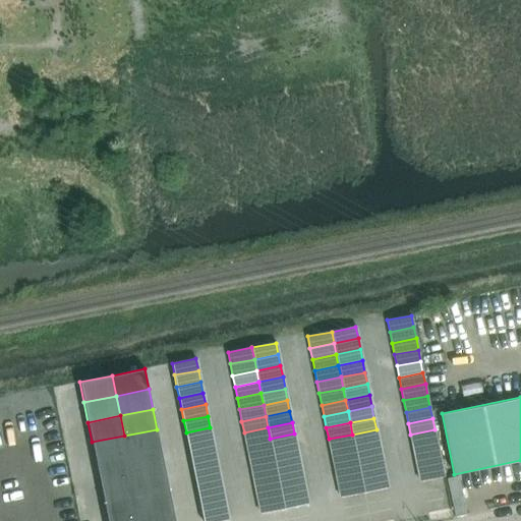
[(186,432),(188,444),(212,439),(210,427),(186,432)]
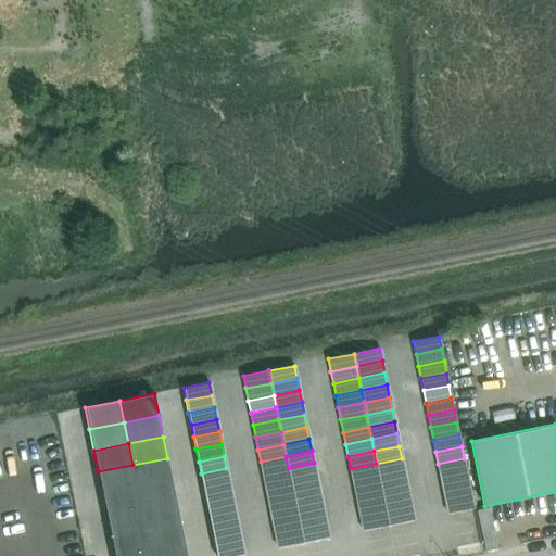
[(263,474),(288,468),(286,456),(261,462),(263,474)]
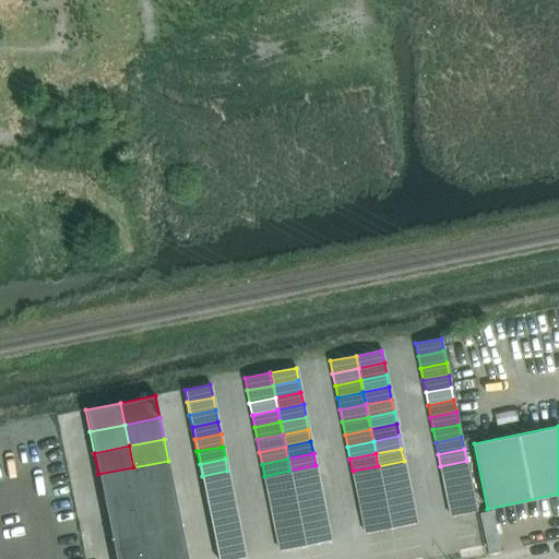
[(133,467),(138,489),(173,482),(168,461),(133,467)]
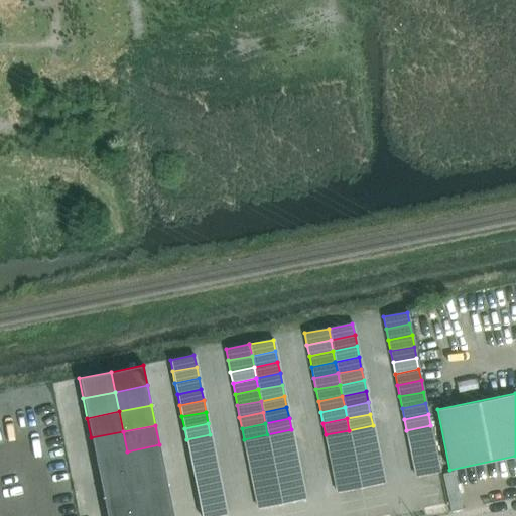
[(375,436),(373,425),(349,430),(351,441),(375,436)]
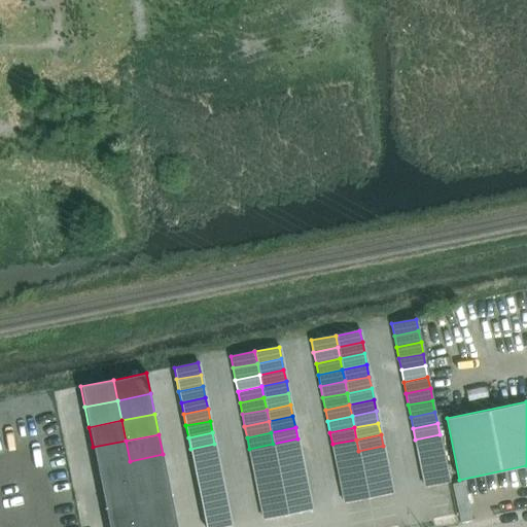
[(417,451),(442,447),(440,434),(415,440),(417,451)]
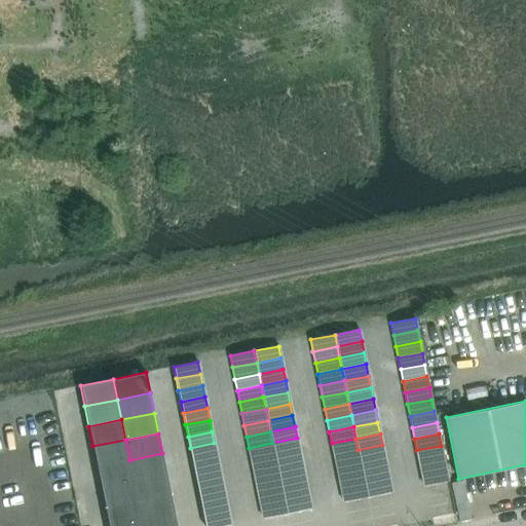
[(299,450),(297,438),(272,443),(275,455),(299,450)]
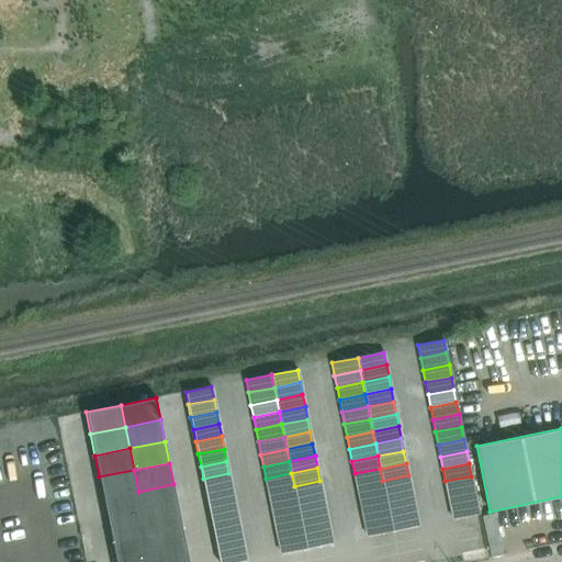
[(357,486),(382,481),(380,469),(355,473),(357,486)]
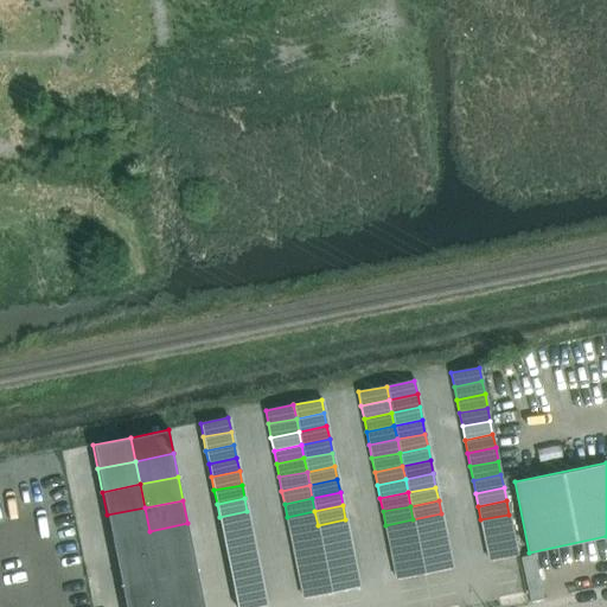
[(149,531),(145,508),(107,515),(112,538),(149,531)]
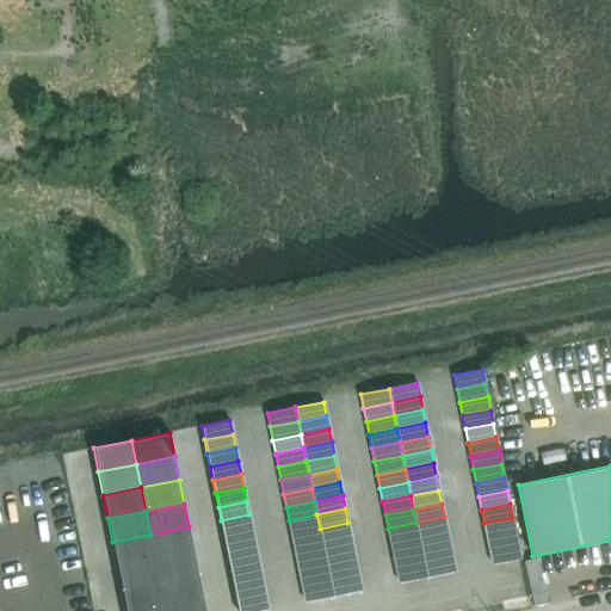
[(221,520),(223,534),(252,528),(248,514),(221,520)]
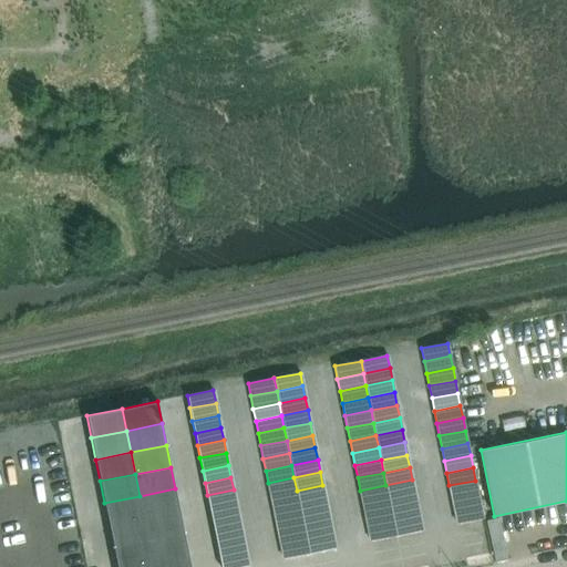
[(270,495),(297,491),(294,477),(268,483),(270,495)]
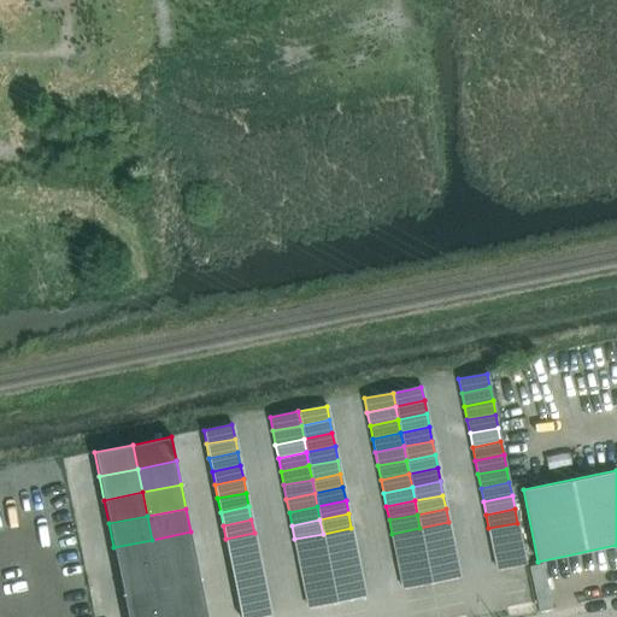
[(451,535),(448,522),(419,528),(423,541),(451,535)]
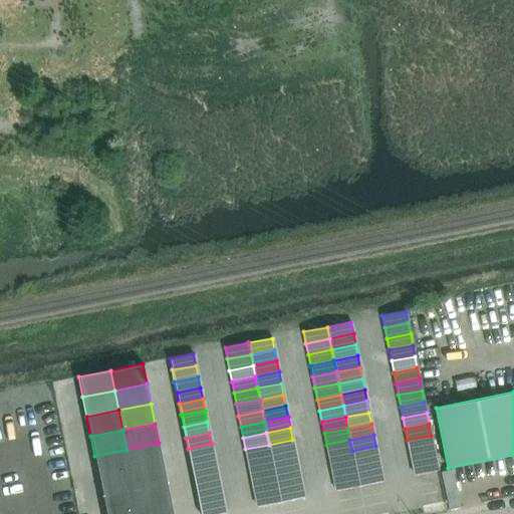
[(410,452),(433,447),(431,436),(407,440),(410,452)]
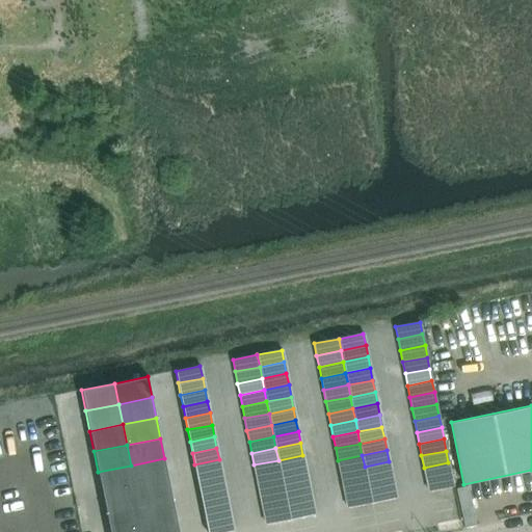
[(304,467),(302,455),(278,460),(281,472),(304,467)]
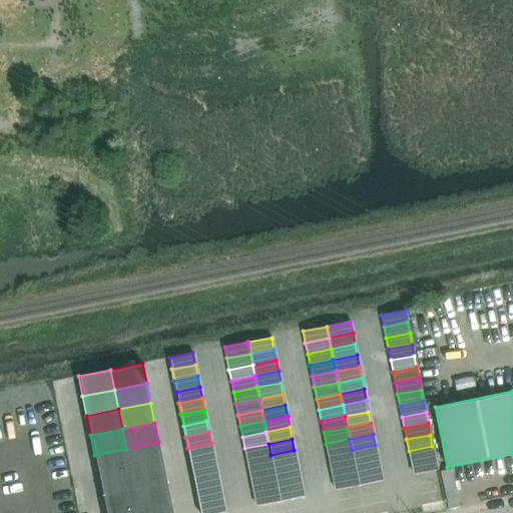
[(328,455),(352,450),(349,439),(326,444),(328,455)]
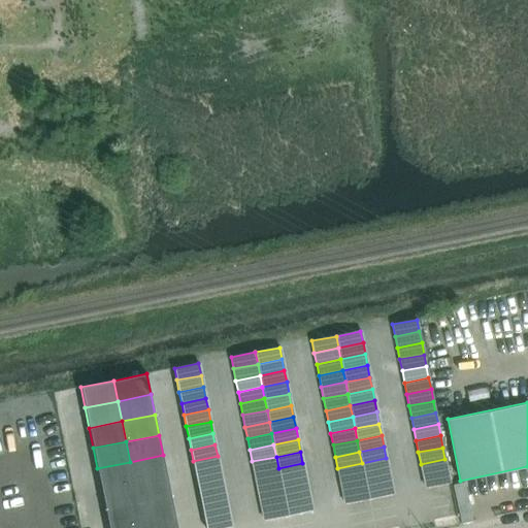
[(130,462),(134,482),(167,475),(163,455),(130,462)]
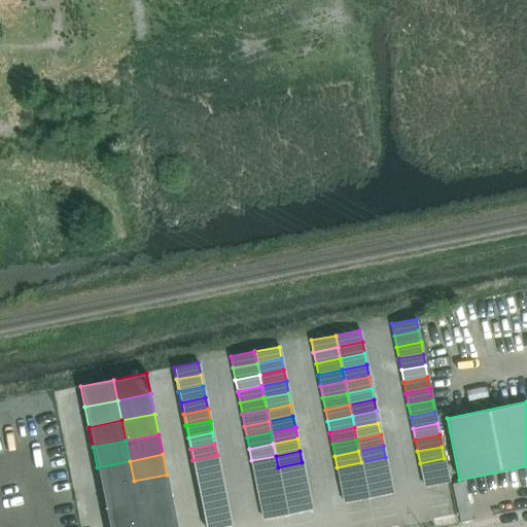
[(192,460),(195,471),(219,467),(217,455),(192,460)]
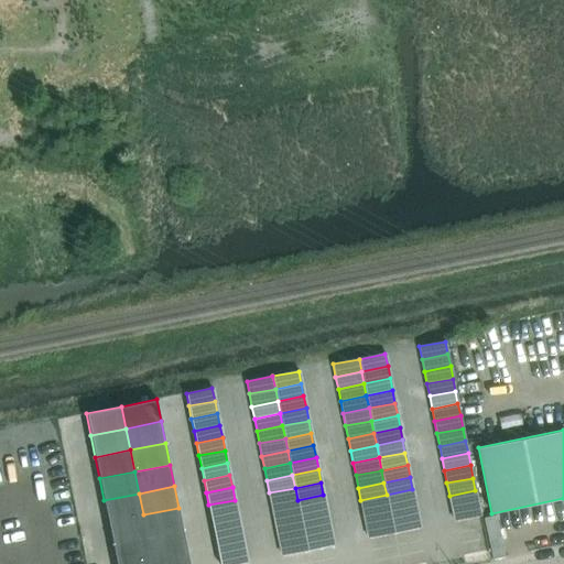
[(271,505),(297,500),(295,488),(269,492),(271,505)]
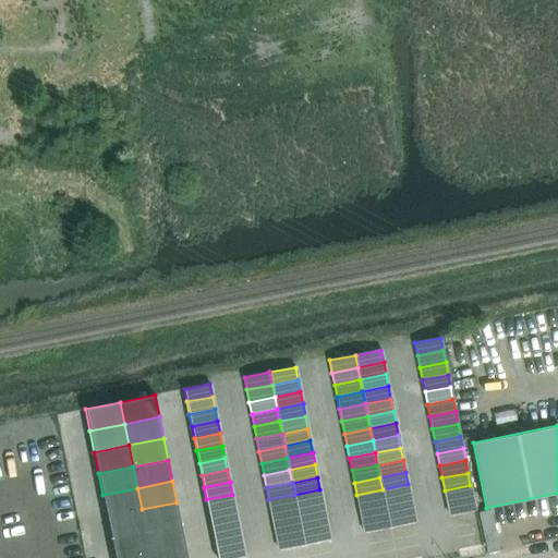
[(411,496),(408,484),(383,489),(385,501),(411,496)]
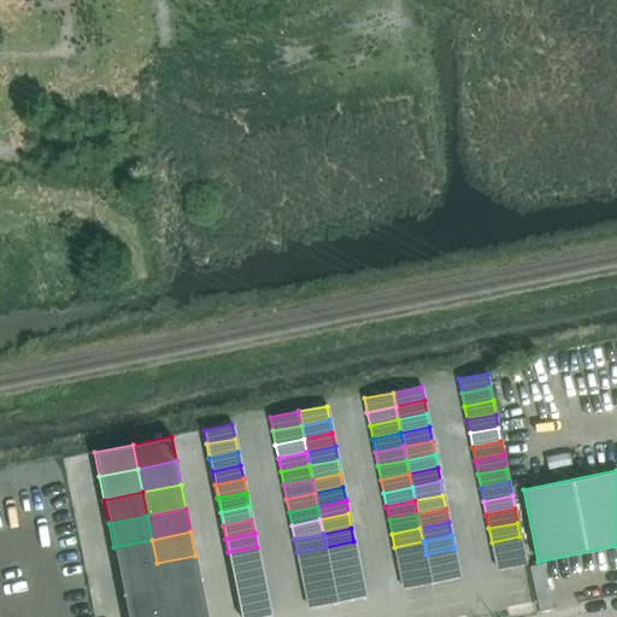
[(494,556),(523,550),(519,536),(492,542),(494,556)]
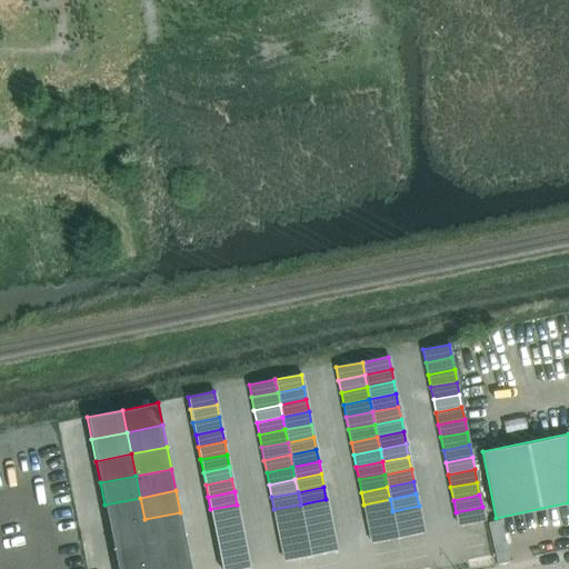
[(145,519),(140,498),(105,505),(109,527),(145,519)]
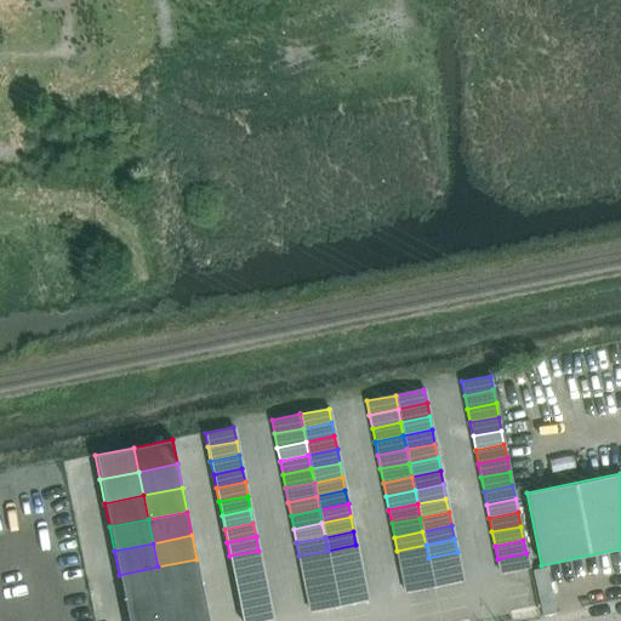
[(359,558),(355,545),(328,551),(330,564),(359,558)]
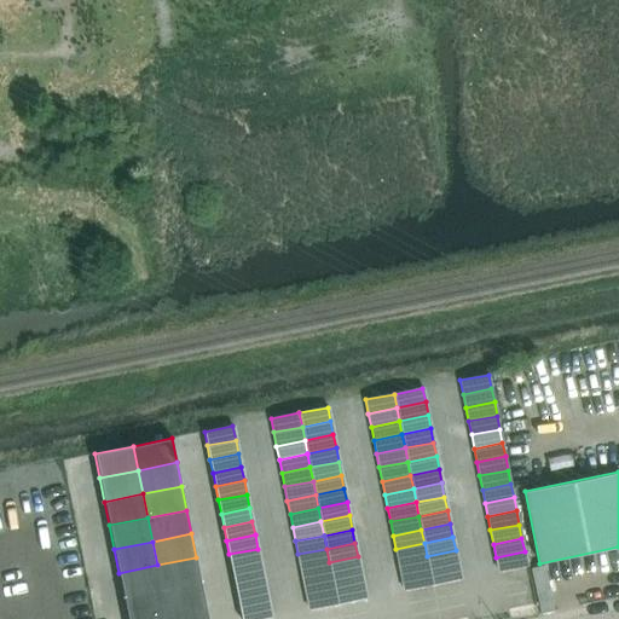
[(398,562),(427,556),(424,543),(395,549),(398,562)]
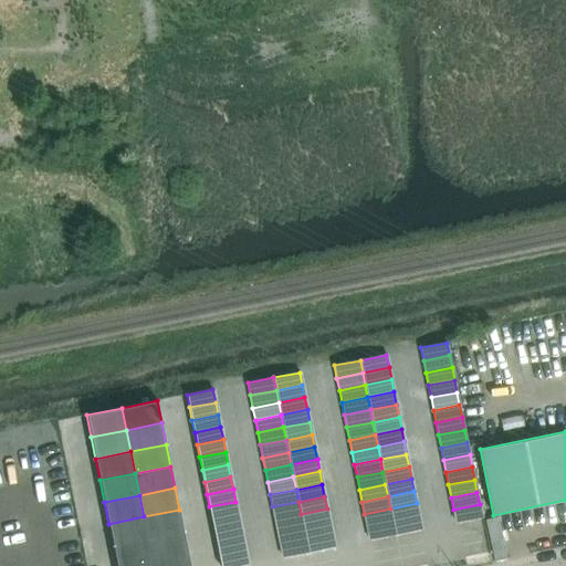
[(209,506),(212,520),(238,514),(236,502),(209,506)]
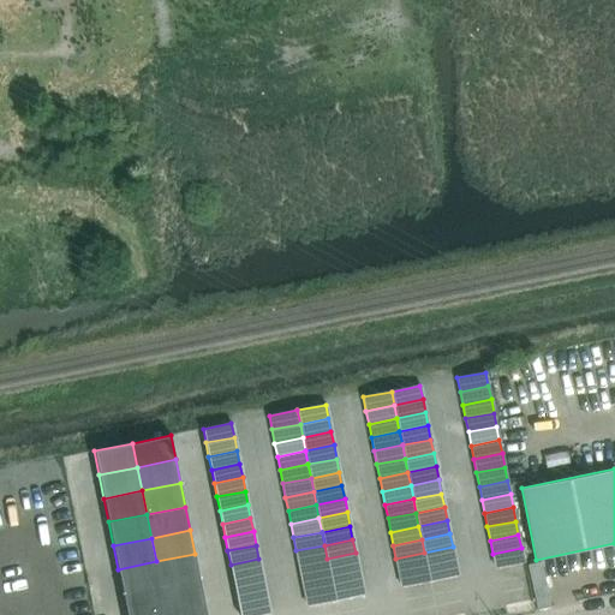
[(299,565),(327,559),(324,545),(296,550),(299,565)]
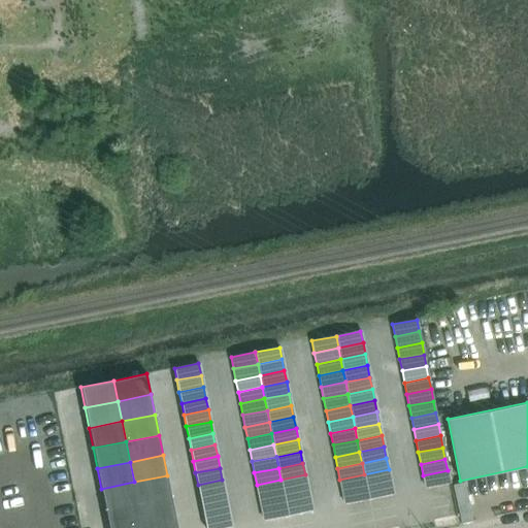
[(391,482),(389,469),(364,474),(366,487),(391,482)]
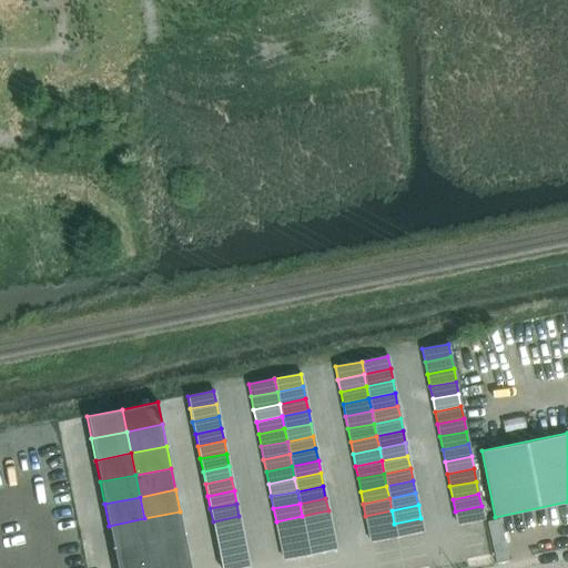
[(482,506),(455,511),(457,524),(484,518),(482,506)]
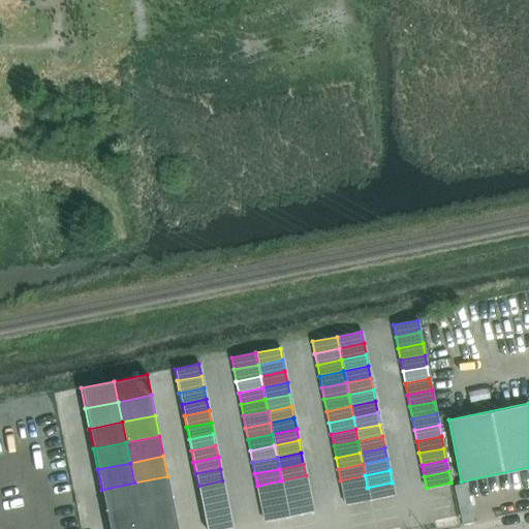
[(308,487),(306,475),(281,480),(283,492),(308,487)]
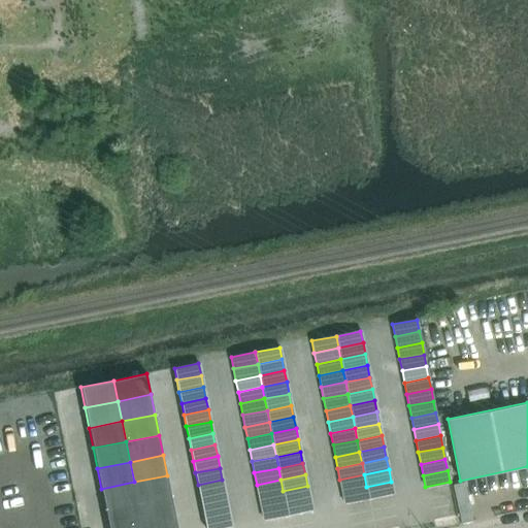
[(342,491),(366,487),(364,474),(339,480),(342,491)]
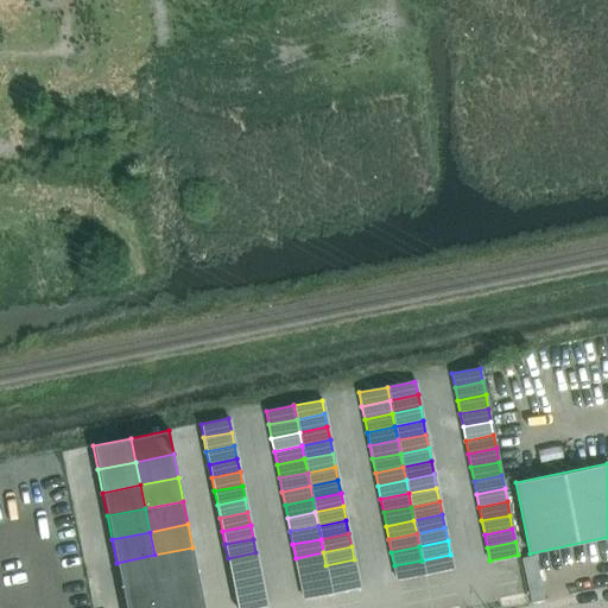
[(154,555),(159,578),(197,571),(192,548),(154,555)]
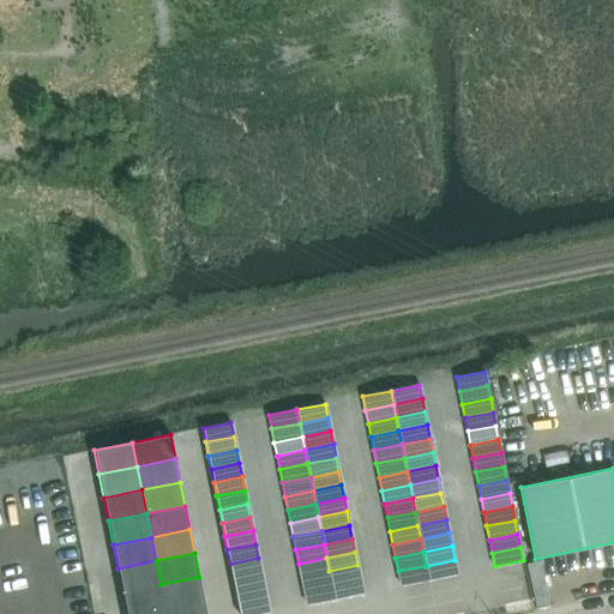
[(230,564),(233,577),(260,571),(258,558),(230,564)]
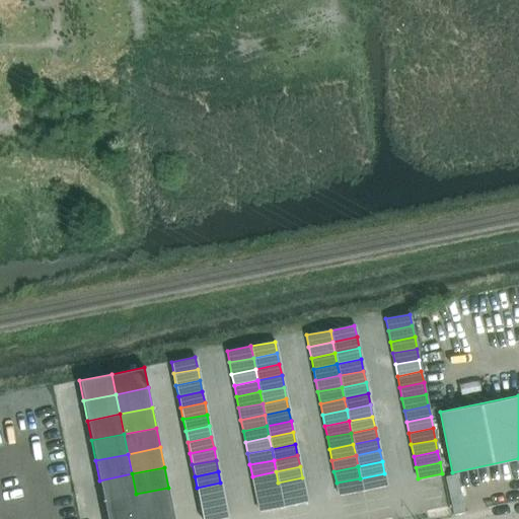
[(254,488),(278,483),(276,471),(252,476),(254,488)]
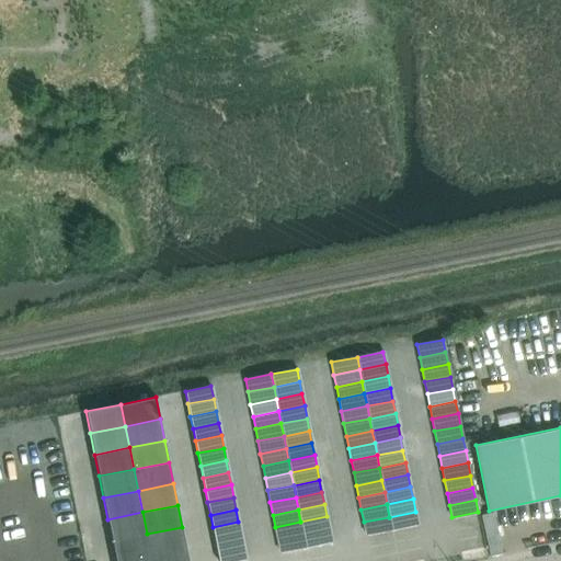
[(147,534),(142,512),(107,519),(112,540),(147,534)]
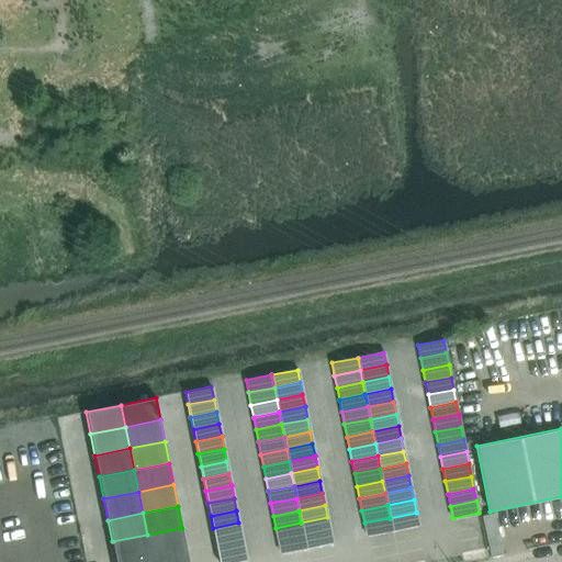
[(418,525),(416,513),(390,518),(393,530),(418,525)]
